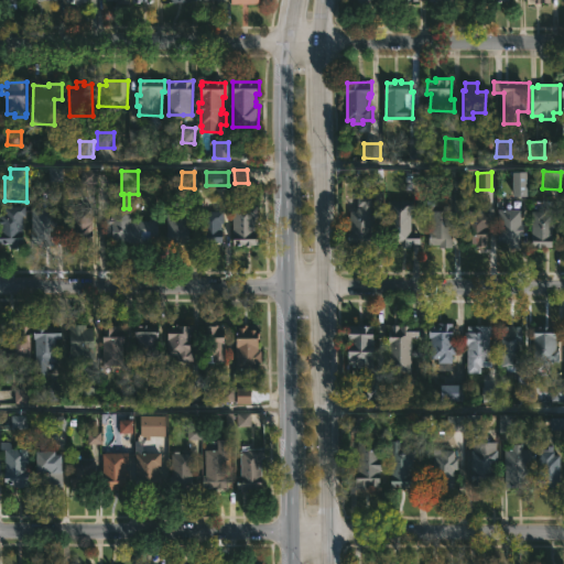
[(525,172),(512,172),(511,196),(525,196),(525,172)]
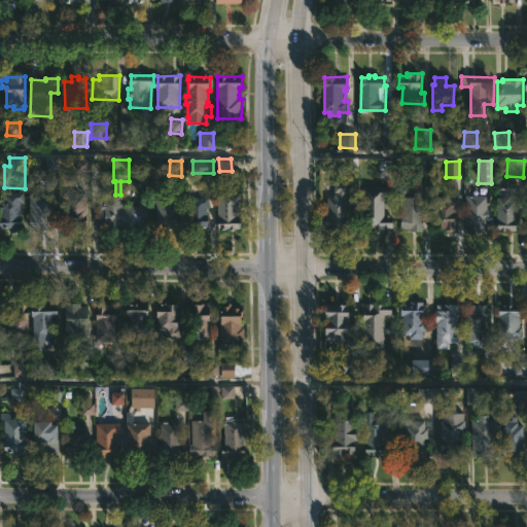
[(349,202),(351,202),(351,196),(357,197),(356,212),(349,212),(349,226),(329,226),(329,213),(328,213),(328,198),(336,198),(336,183),(349,184),(349,202)]
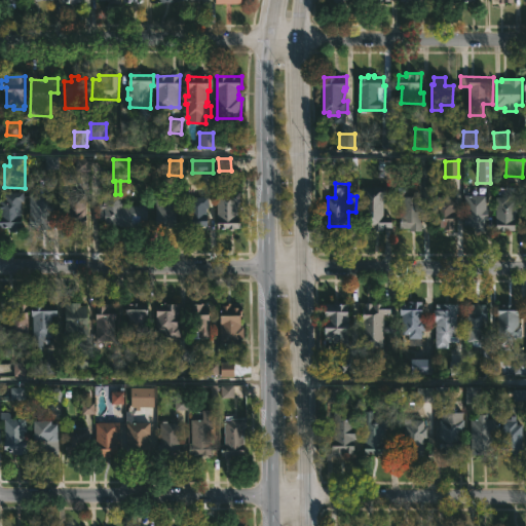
[(371,186),(371,189),(387,189),(387,196),(384,196),(384,219),(393,219),(393,227),(384,227),(384,231),(374,231),(374,225),(363,225),(363,186),(371,186)]
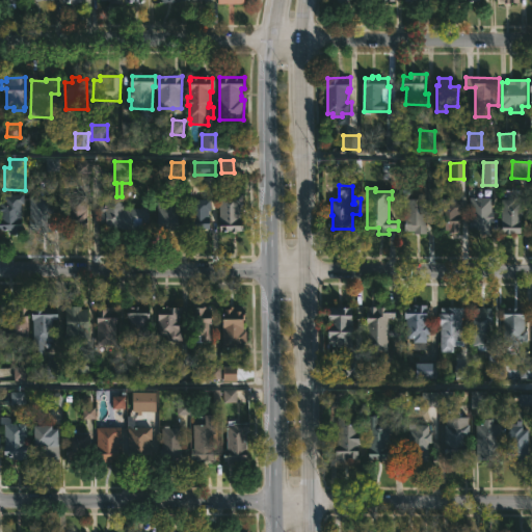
[(414,189),(415,198),(428,198),(428,212),(430,212),(429,234),(417,234),(418,232),(406,231),(406,200),(402,200),(402,189),(414,189)]
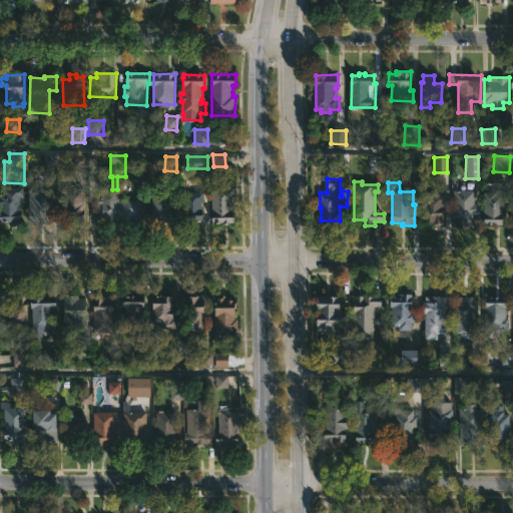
[(70,219),(62,219),(62,205),(65,205),(64,186),(84,185),(85,219),(70,219)]
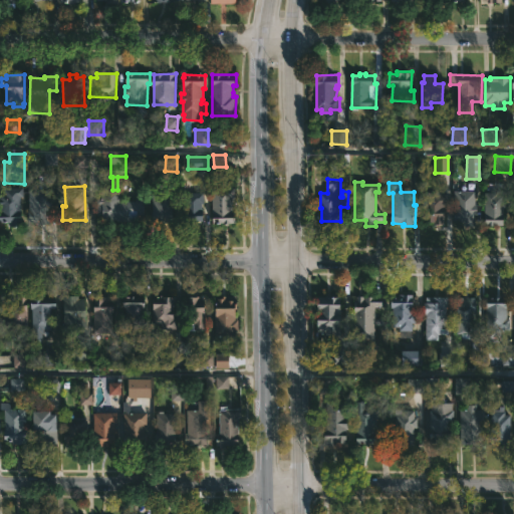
[(22,197),(22,227),(12,227),(12,223),(0,223),(0,193),(5,193),(5,188),(24,188),(24,197),(22,197)]
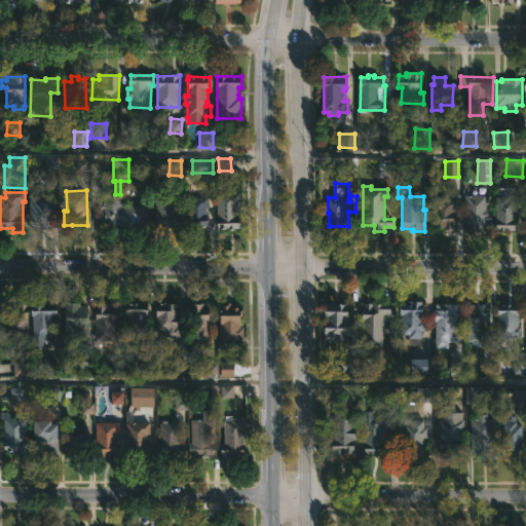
[(238,203),(238,218),(242,218),(242,228),(218,229),(218,192),(241,192),(241,203),(238,203)]
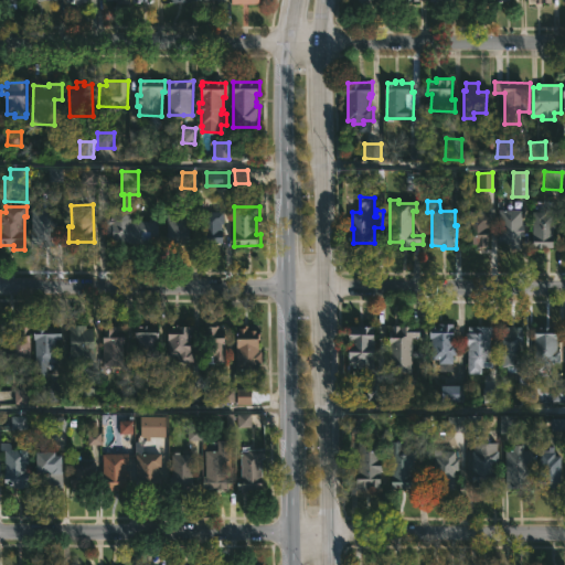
[(55,208),(55,216),(59,216),(59,228),(55,228),(55,231),(64,231),(64,243),(56,243),(56,245),(48,245),(48,244),(33,244),(33,208),(55,208)]
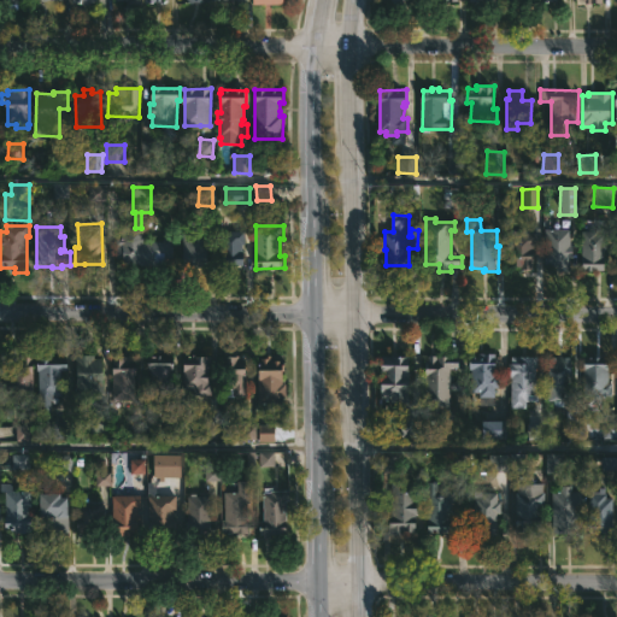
[(145,228),(145,242),(175,240),(175,266),(124,265),(124,258),(117,258),(117,240),(123,240),(123,228),(145,228)]
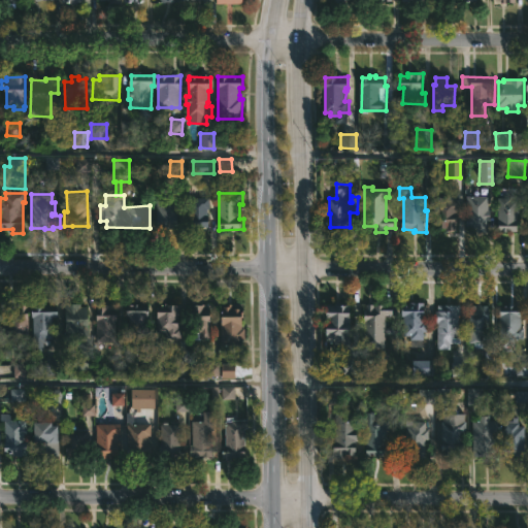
[(490,196),(490,210),(492,210),(492,221),(490,221),(490,233),(477,233),(477,226),(468,226),(468,196),(490,196)]
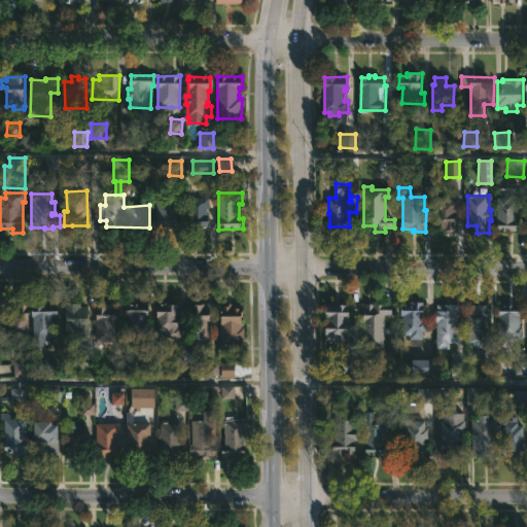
[(510,233),(498,233),(498,198),(510,198),(510,196),(518,196),(518,232),(510,233)]
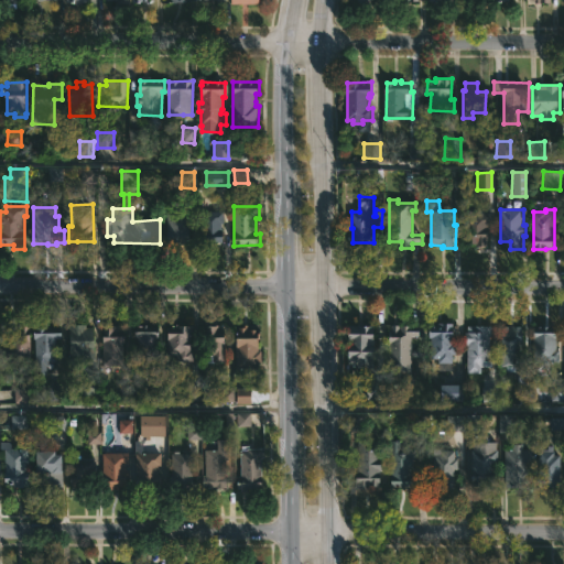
[(216,242),(216,243),(202,242),(202,212),(225,210),(225,223),(223,223),(223,242),(216,242)]
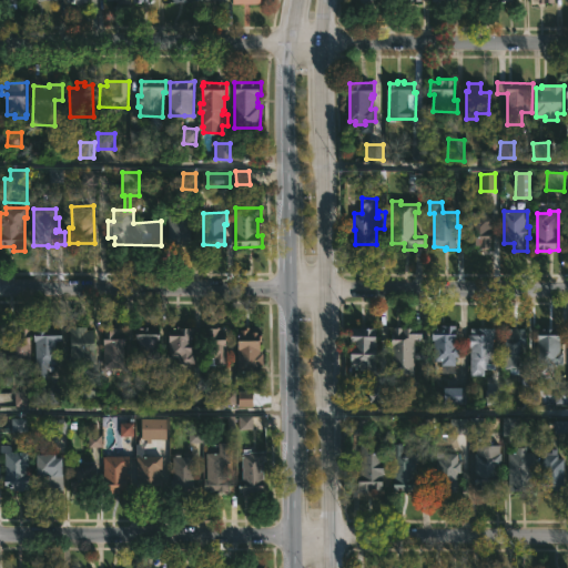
[(190,226),(190,234),(192,234),(192,245),(168,245),(169,222),(174,223),(175,214),(192,215),(192,226),(190,226)]
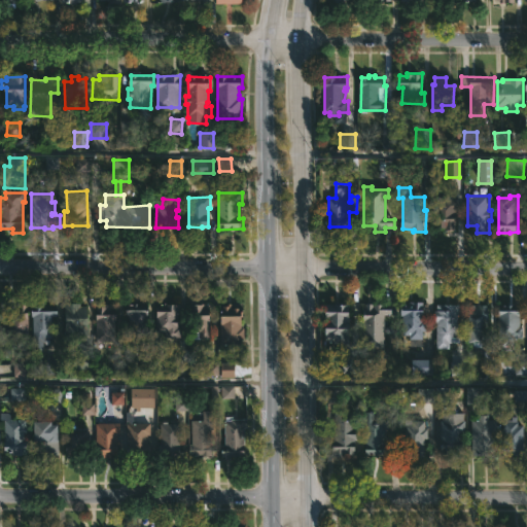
[(457,223),(457,230),(437,227),(437,200),(460,200),(460,211),(458,211),(457,223)]
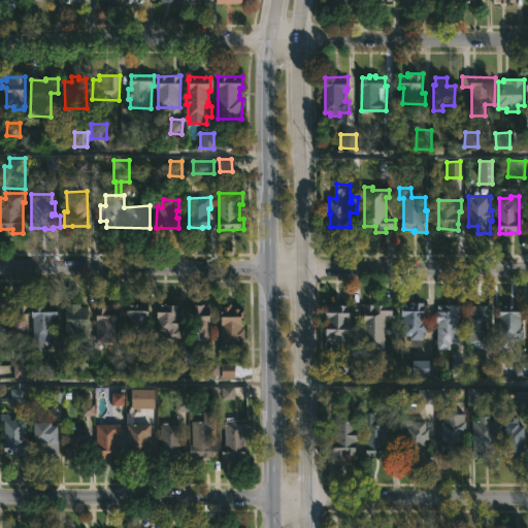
[(340,301),(340,304),(354,304),(354,341),(334,340),(334,348),(325,348),(325,339),(327,339),(327,306),(336,306),(336,301),(340,301)]
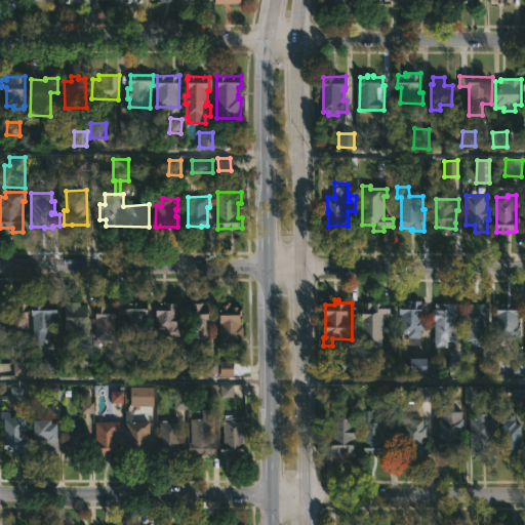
[(29,300),(29,334),(22,334),(22,344),(11,344),(12,332),(6,332),(6,323),(10,323),(10,304),(15,304),(15,300),(29,300)]
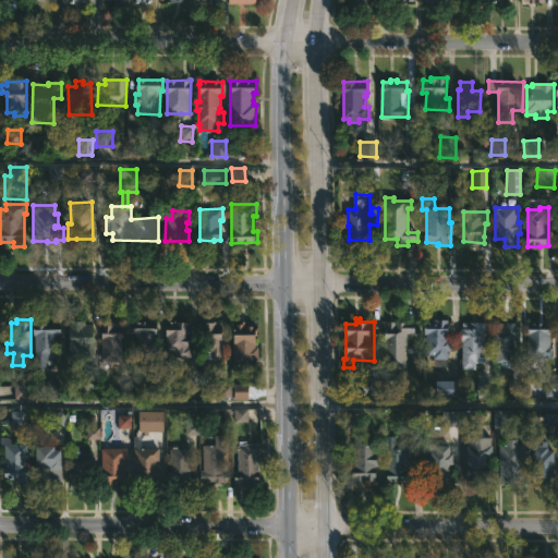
[(62,323),(62,334),(57,334),(56,356),(49,356),(47,372),(35,371),(36,323),(43,324),(43,319),(49,319),(49,323),(62,323)]
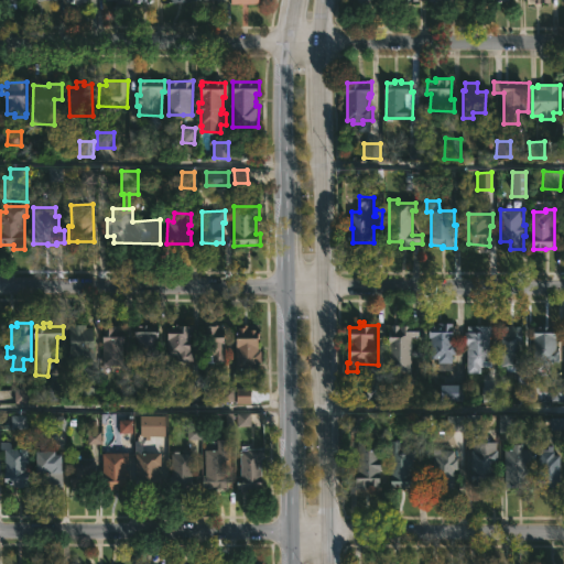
[(87,324),(87,326),(96,326),(95,358),(84,357),(84,367),(69,366),(71,324),(87,324)]
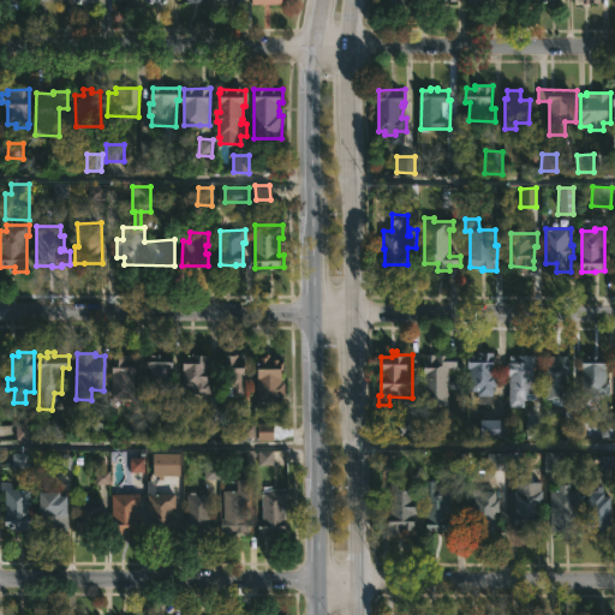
[(496,353),(495,375),(499,375),(497,387),(495,387),(495,396),(479,396),(479,392),(471,390),(472,357),(478,357),(478,353),(496,353)]
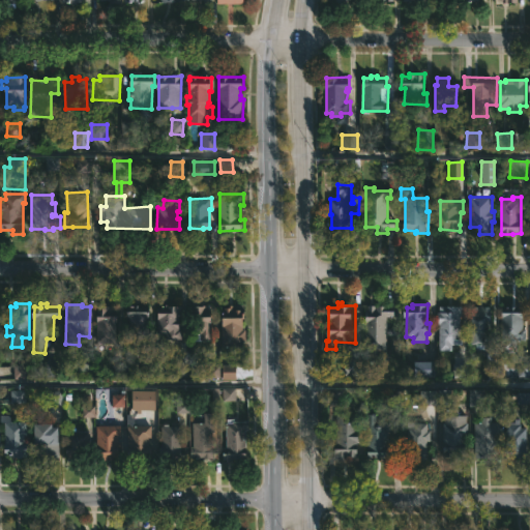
[(182,306),(181,341),(166,340),(166,333),(157,333),(158,305),(182,306)]
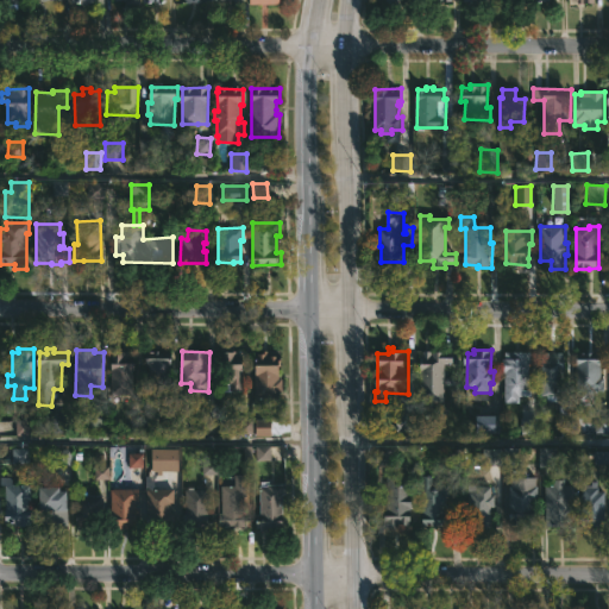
[(244,351),(243,391),(220,390),(221,351),(244,351)]
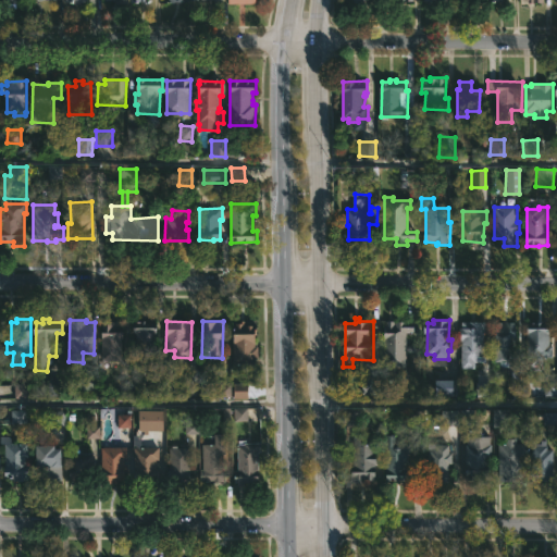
[(249,321),(249,323),(258,324),(257,346),(260,346),(260,360),(257,360),(257,368),(242,367),(242,363),(235,363),(235,324),(243,324),(243,321),(249,321)]
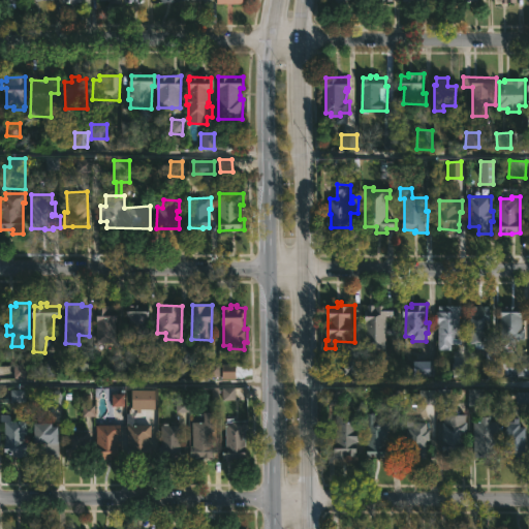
[(396,307),(396,316),(387,316),(387,329),(396,329),(396,335),(387,335),(386,349),(367,348),(368,305),(396,307)]
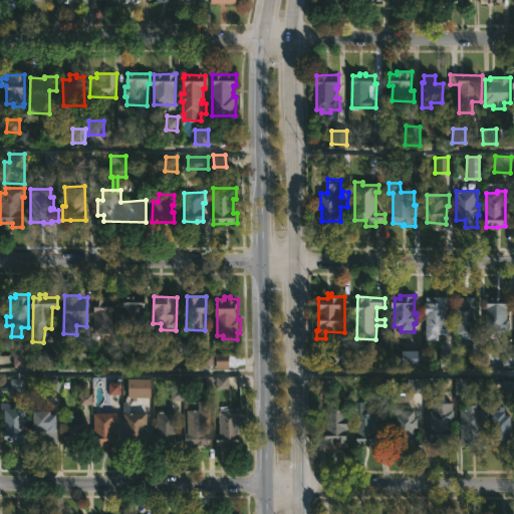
[(114,297),(114,312),(112,312),(112,332),(94,332),(93,297),(114,297)]
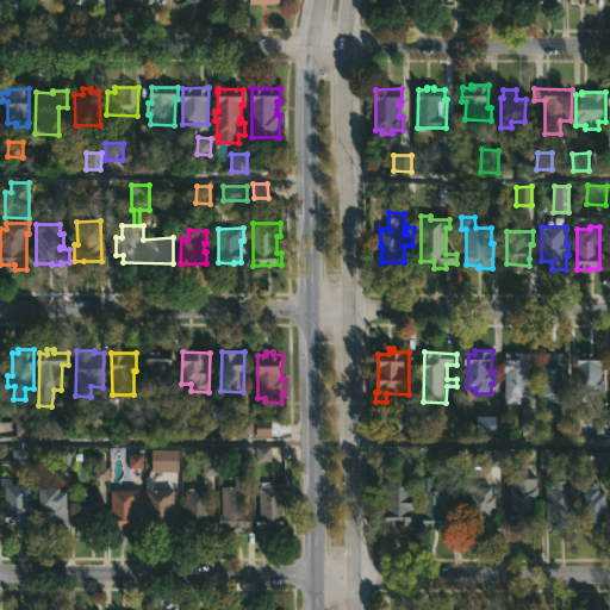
[(173,365),(172,388),(150,388),(150,366),(147,366),(147,353),(174,353),(174,365),(173,365)]
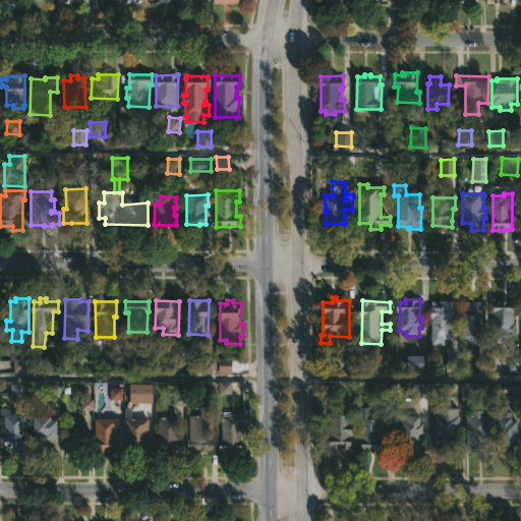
[(455,301),(454,324),(455,324),(454,329),(458,329),(457,340),(446,339),(446,345),(432,345),(432,320),(431,320),(431,306),(432,306),(432,301),(455,301)]
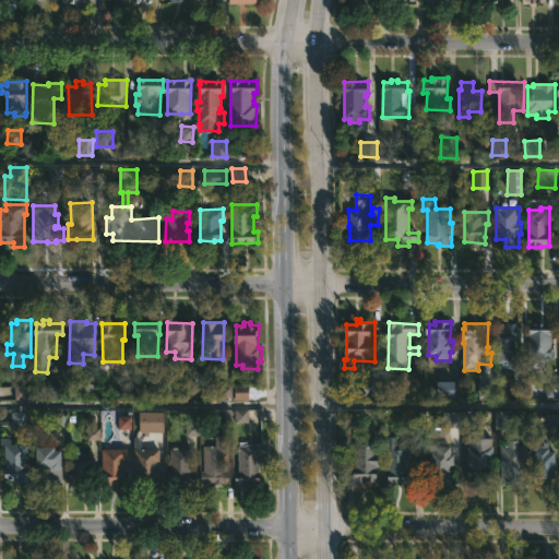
[(554,361),(530,361),(531,323),(554,324),(554,361)]
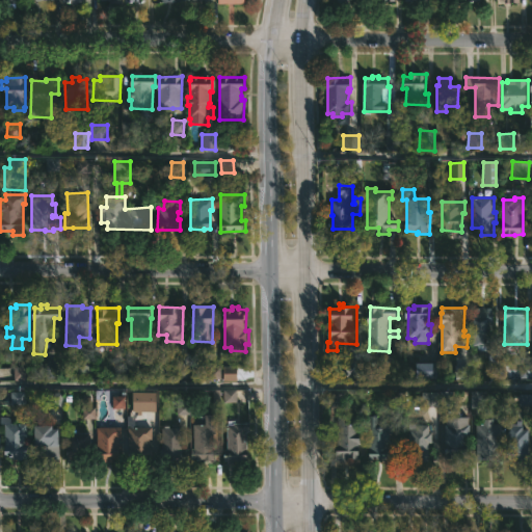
[(497,337),(497,346),(475,345),(475,309),(494,309),(494,337),(497,337)]
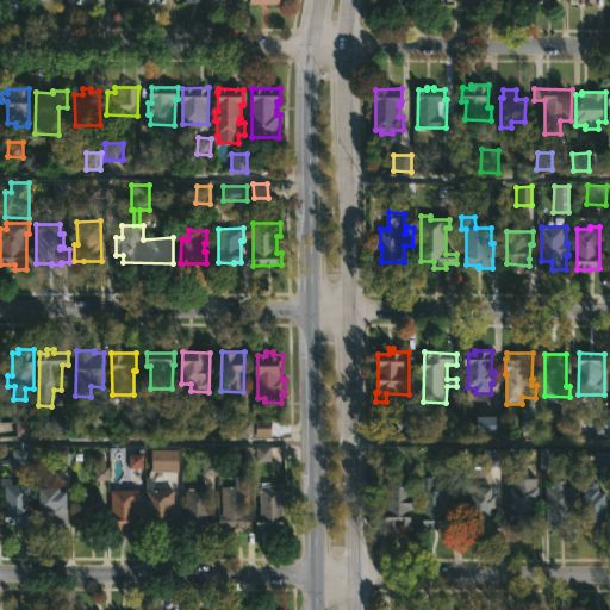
[(88,427),(104,427),(104,408),(88,408),(88,427)]
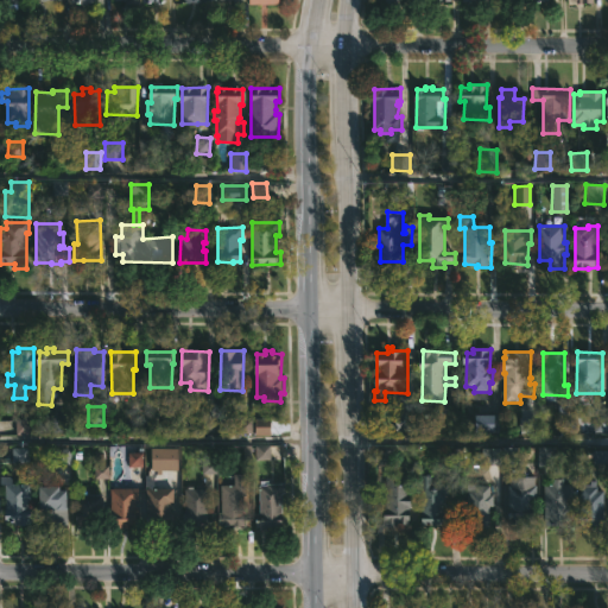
[(52,431),(63,431),(63,412),(52,412),(52,431)]
